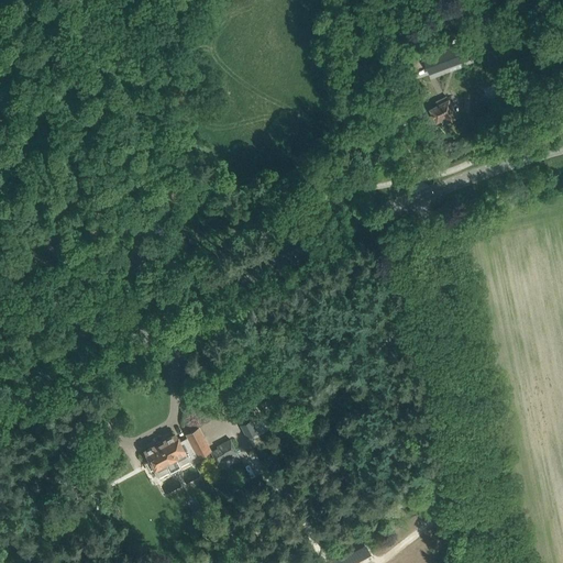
[(468,57),(464,45),(426,58),(431,72),(461,61),(468,57)]
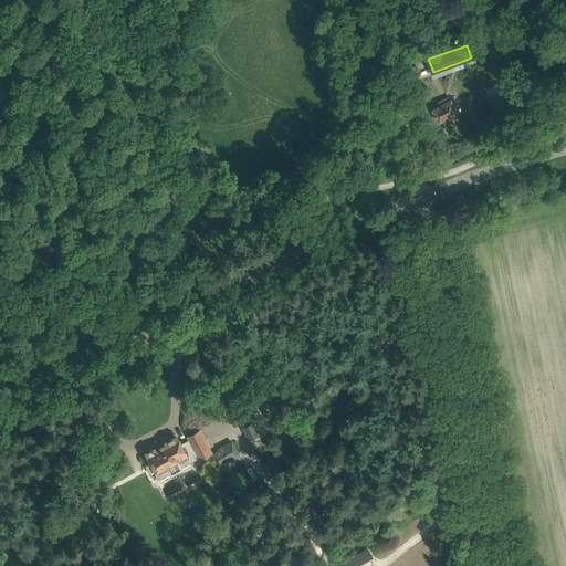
[(440,122),(447,118),(449,123),(460,116),(451,101),(449,96),(439,102),(441,106),(433,109),(440,122)]
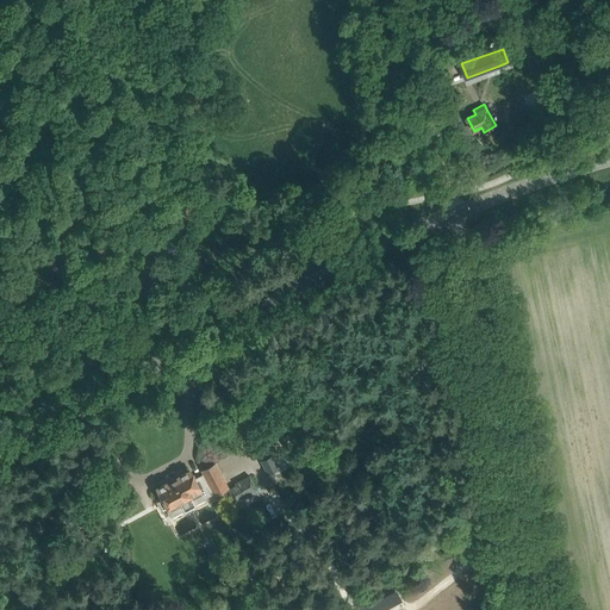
[(167,483),(156,487),(162,498),(159,500),(163,509),(167,506),(172,515),(184,509),(179,500),(190,496),(193,503),(204,497),(213,491),(213,492),(226,485),(215,464),(201,470),(203,473),(193,478),(190,471),(178,477),(179,479),(168,485),(167,483)]
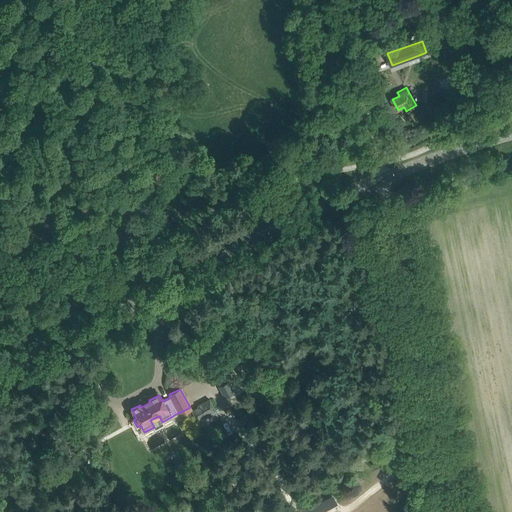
[(208,398),(190,409),(200,427),(218,417),(208,398)]
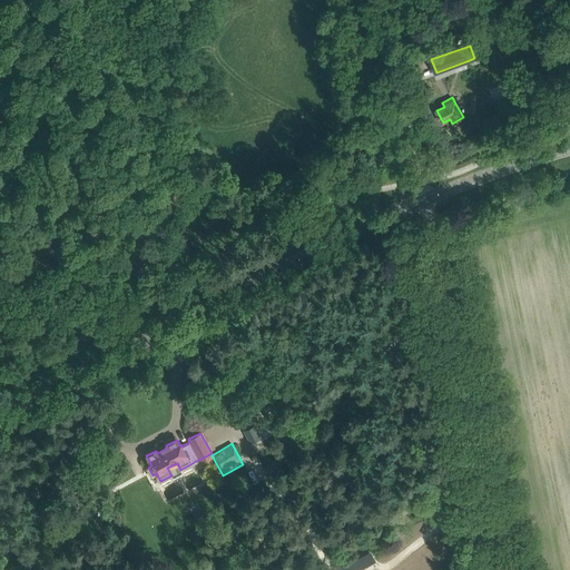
[(208,527),(202,514),(192,520),(198,532),(208,527)]
